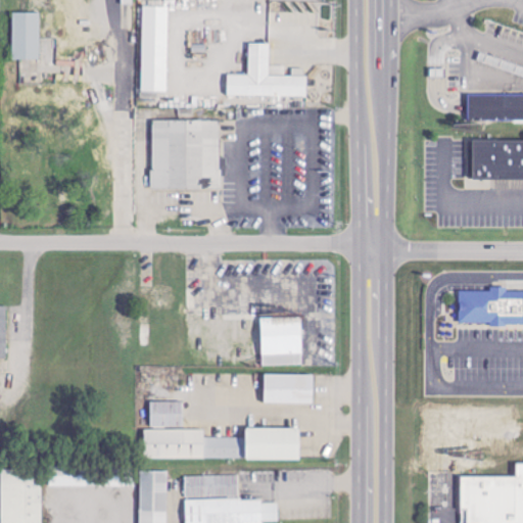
[(168,93),(170,7),(143,6),(142,93),(168,93)]
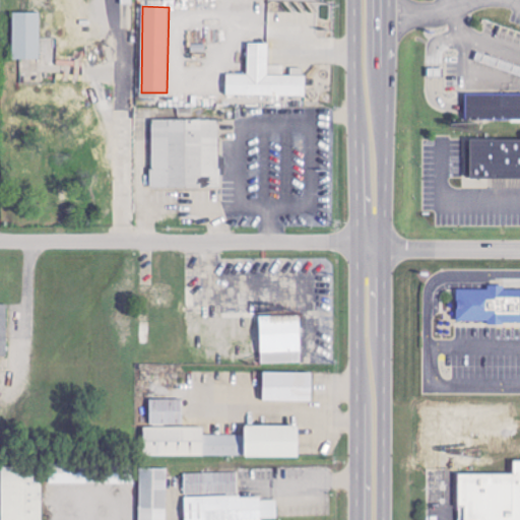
[(12,12),(40,12),(40,58),(12,58),(12,12)]
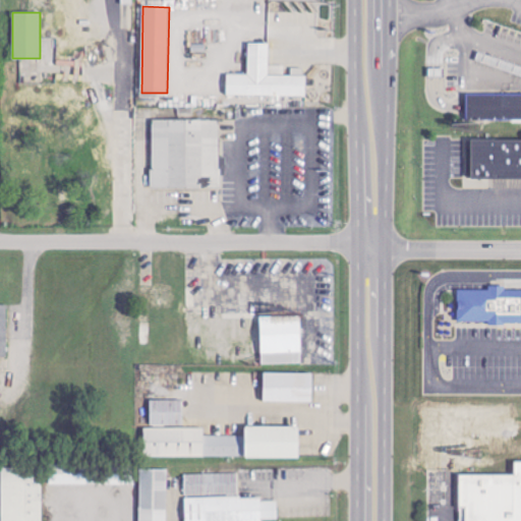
[(248,75),(227,75),(227,96),(306,98),(306,76),(270,75),(270,44),(249,44),(248,75)]
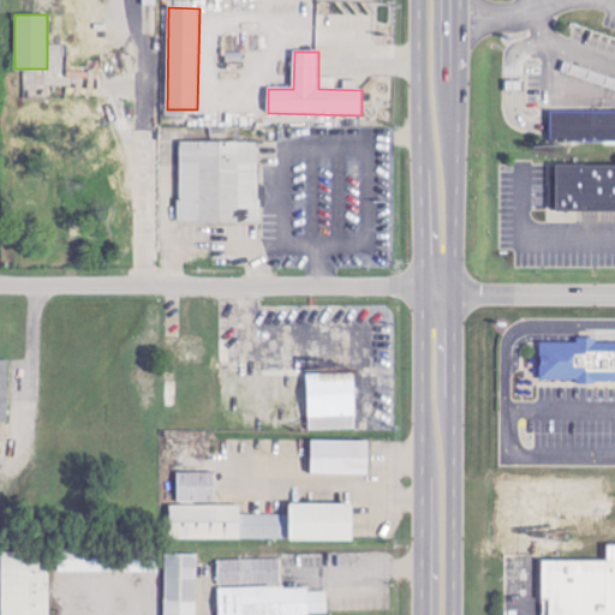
[(614,112),(553,112),(551,142),(614,142),(614,112)]
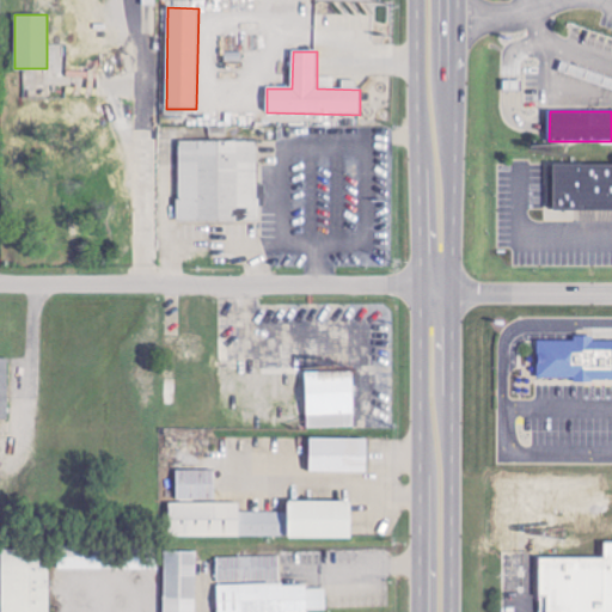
[(173,139),(251,139),(251,197),(254,197),(254,219),(170,220),(171,197),(173,197),(173,139)]
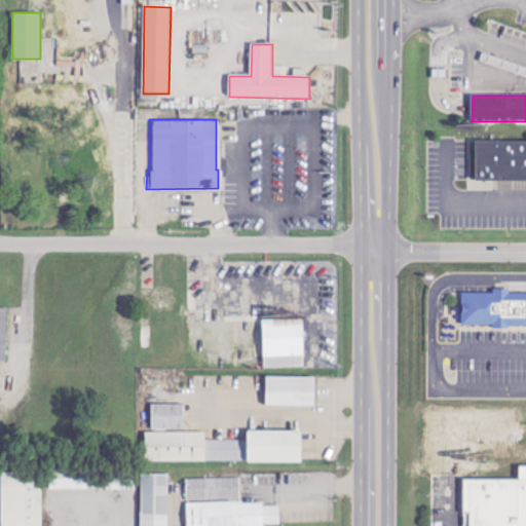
[(525,142),(476,143),(476,181),(525,180),(525,142)]
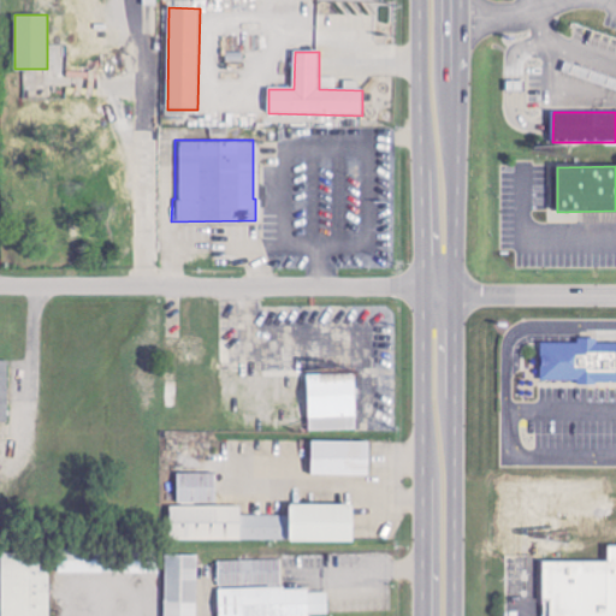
[(615,379),(539,379),(540,343),(615,343),(615,379)]
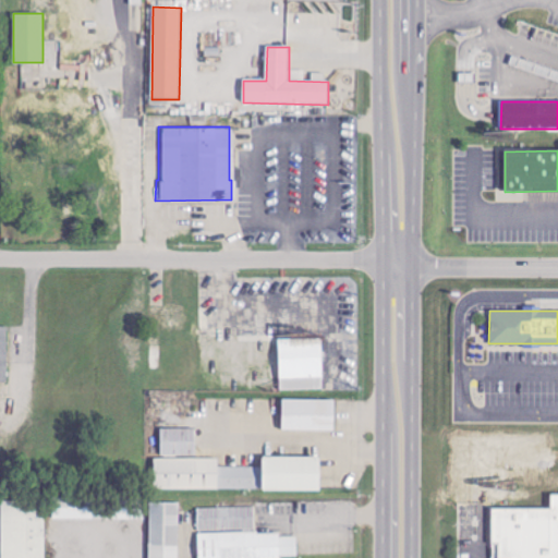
[(0,383),(8,384),(9,327),(0,327),(0,383)]
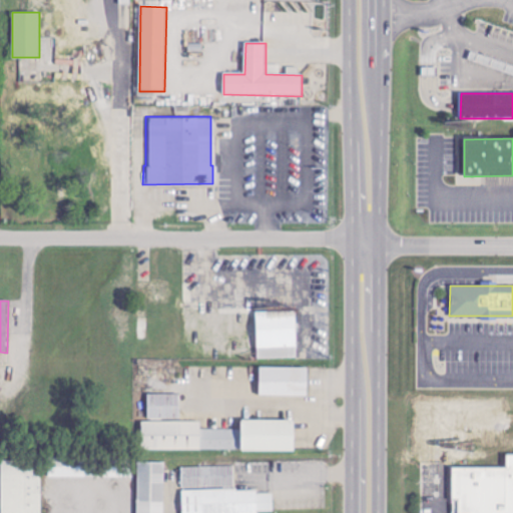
[(258,360),(298,359),(297,313),(257,314),(258,360)]
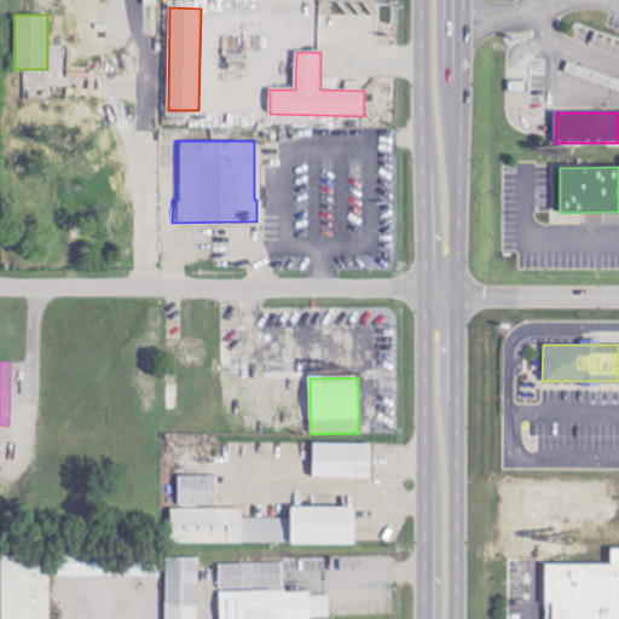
[(372,445),(314,445),(313,479),(371,479),(372,445)]
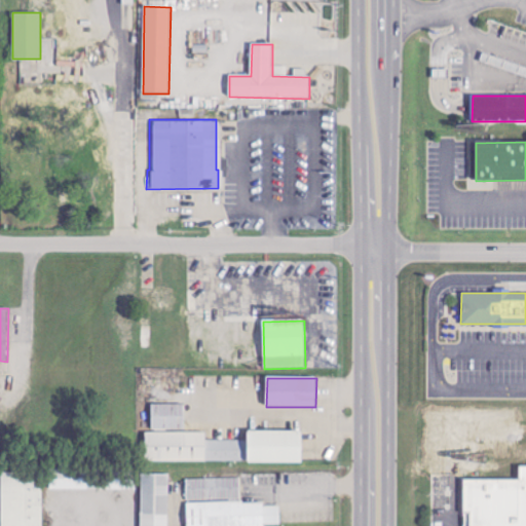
[(152,430),(184,430),(185,405),(152,405),(152,430)]
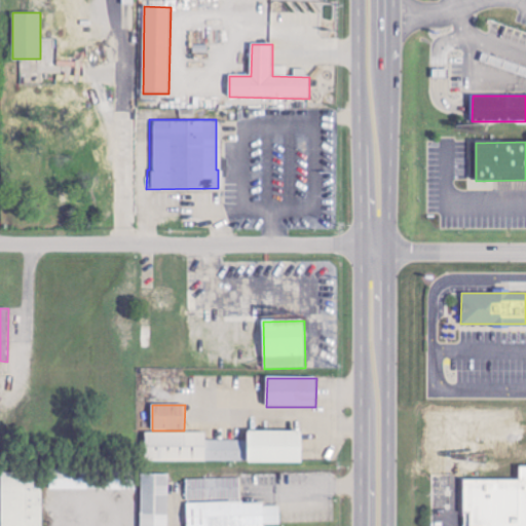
[(302,462),(302,431),(248,433),(248,441),(207,441),(207,433),(146,434),(146,463),(302,462)]
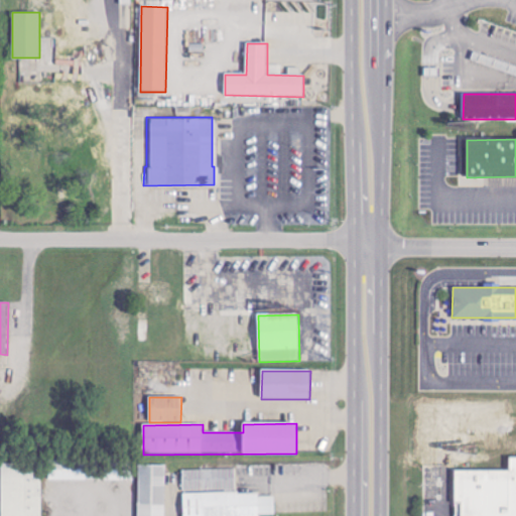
[(515,515),(515,458),(510,459),(510,472),(457,472),(457,515),(515,515)]
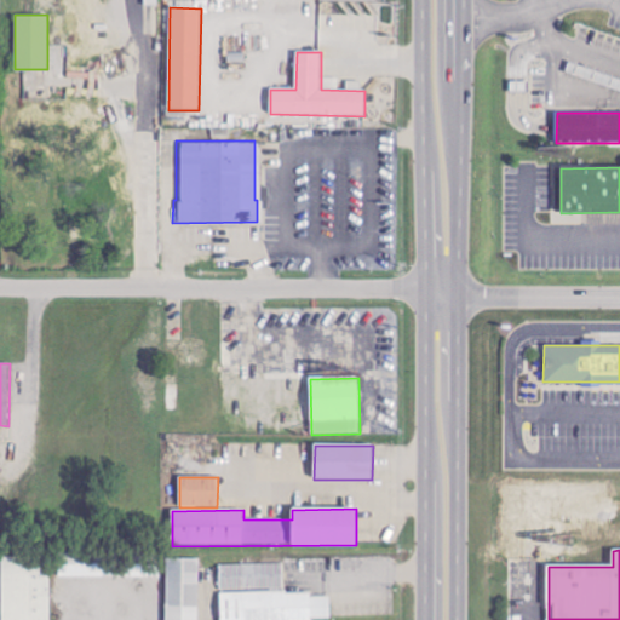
[(1,558),(1,619),(50,619),(50,557),(1,558)]
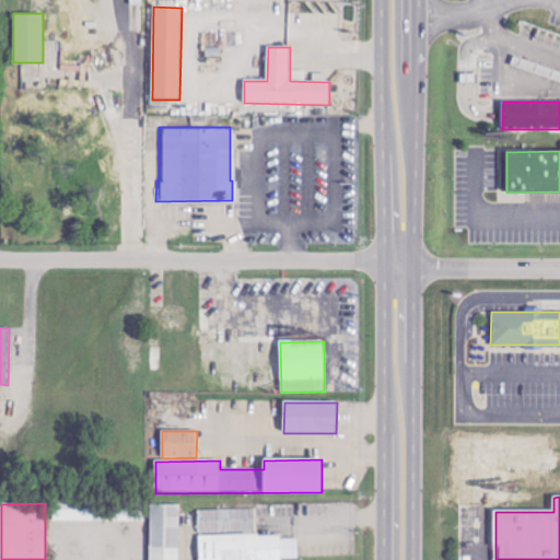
[(179,559),(181,505),(151,505),(150,559),(179,559)]
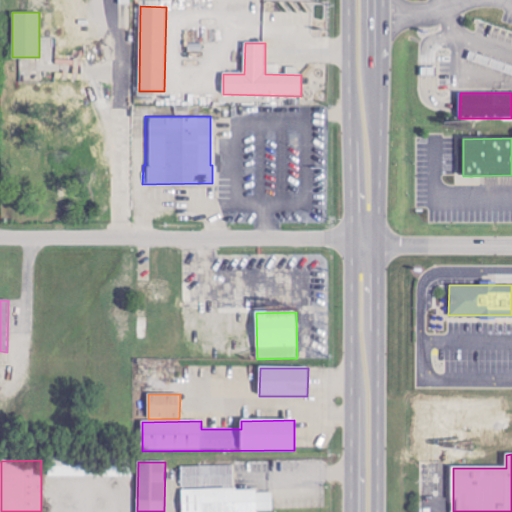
[(235,487),(234,466),(182,467),(182,488),(235,487)]
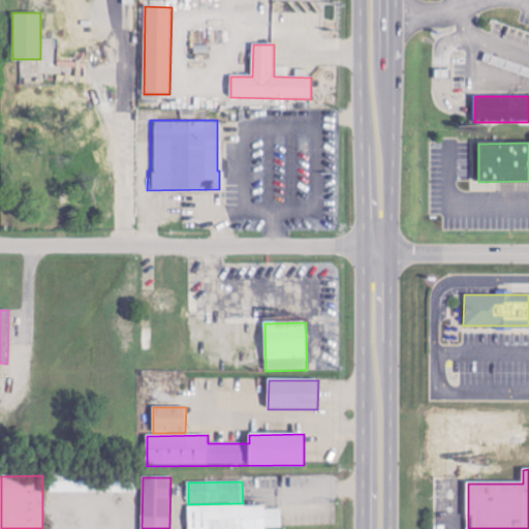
[(188,507),(188,528),(267,528),(268,528),(282,528),(282,505),(188,507)]
